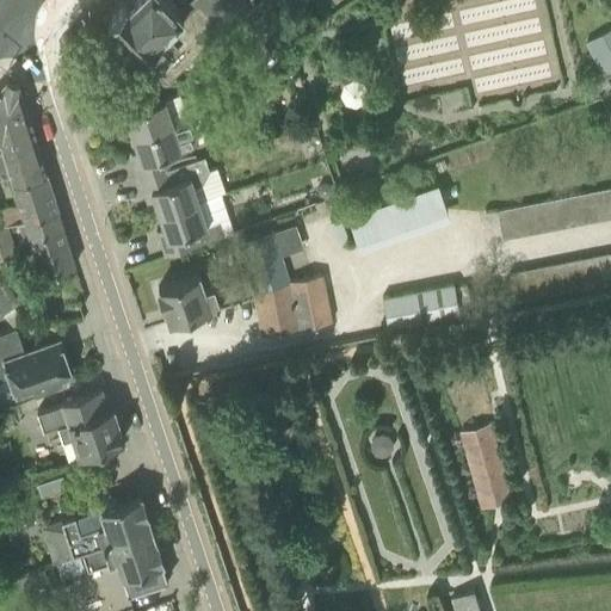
[(167,80),(201,48),(199,48),(244,4),(246,12),(255,2),(254,0),(196,0),(181,14),(167,0),(133,0),(128,6),(124,2),(107,19),(167,80)]
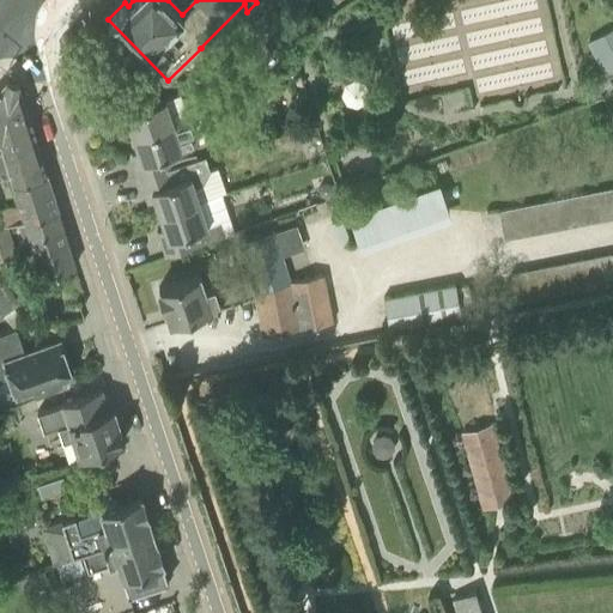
[(612,28),(587,42),(605,74),(612,70),(612,28)]
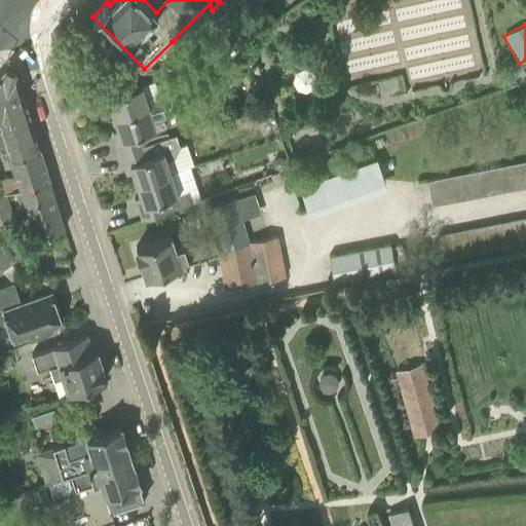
[(6,68),(0,75),(0,122),(0,123),(29,114),(14,69),(6,68)]
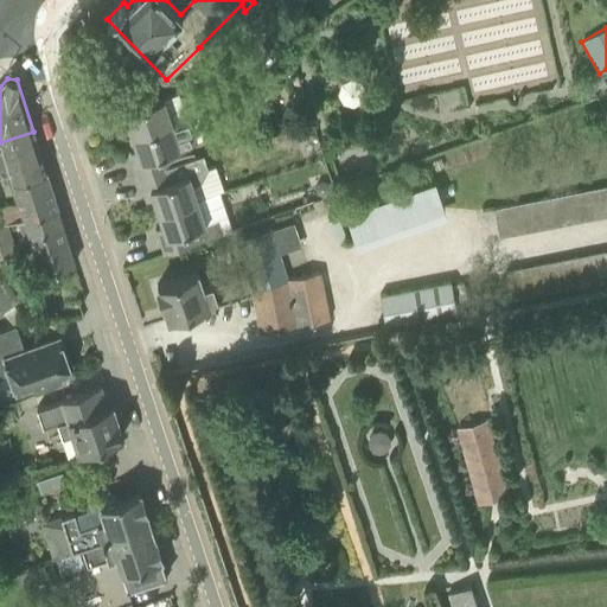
[(338,94),(343,103),(353,106),(363,101),(365,91),(360,82),(351,78),(342,83),(338,94)]
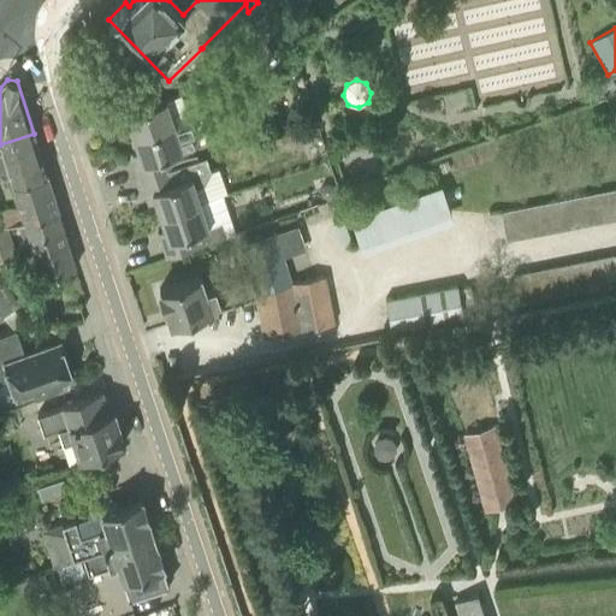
[(130,86),(125,92),(110,110),(120,118),(123,126),(130,124),(135,138),(175,125),(189,120),(181,94),(146,106),(142,96),(130,86)]
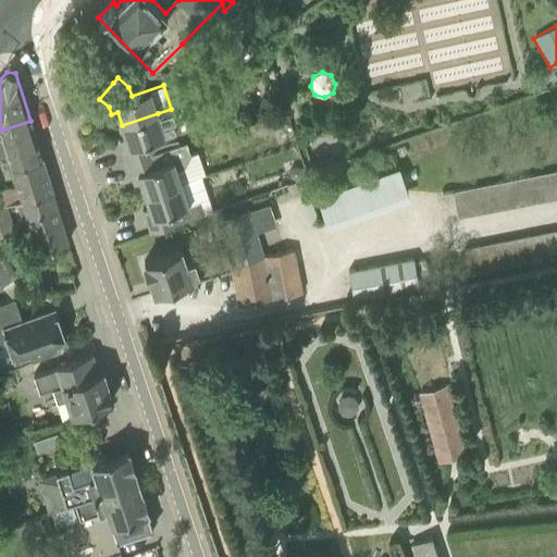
[(172,110),(158,115),(158,113),(122,125),(126,138),(120,140),(127,162),(153,153),(150,140),(180,131),(172,110)]
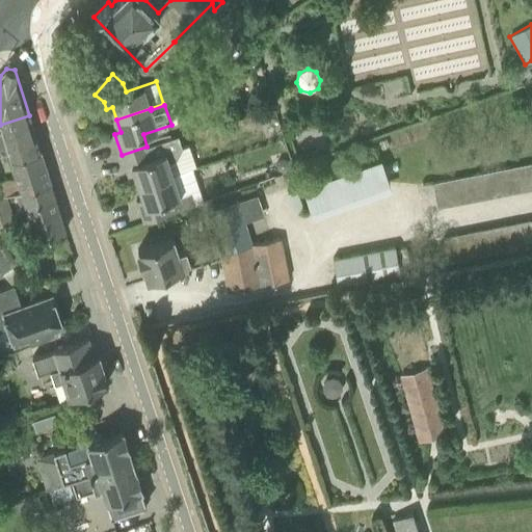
[(0,125),(9,152),(17,175),(45,166),(29,115),(0,125)]
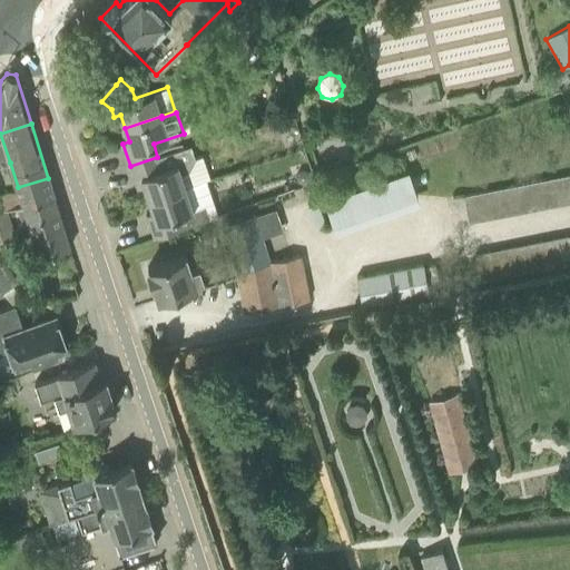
[(0,133),(0,163),(2,166),(10,163),(0,134),(0,133)]
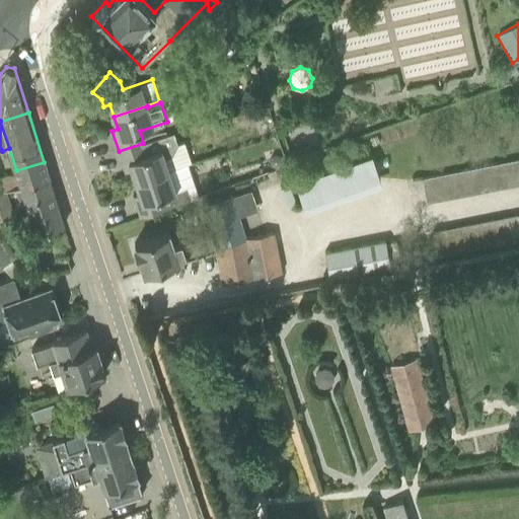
[(173,134),(143,143),(119,151),(126,171),(131,169),(135,181),(189,163),(188,163),(191,162),(184,142),(177,144),(173,134)]
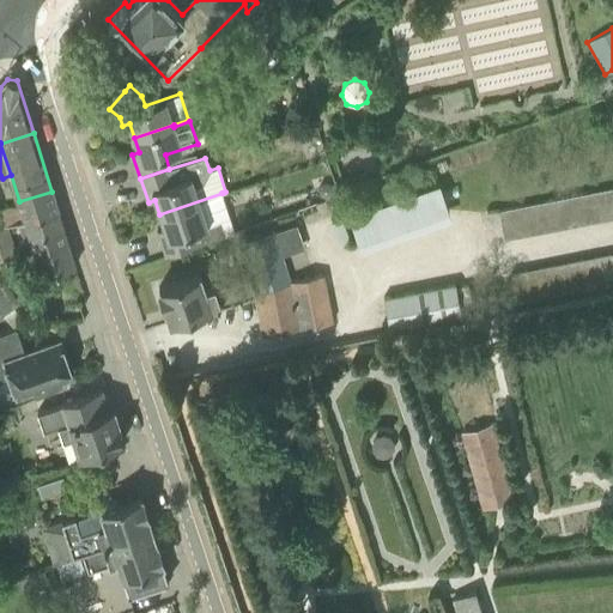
[(339,196),(335,183),(331,184),(326,182),(320,183),(317,189),(320,195),(325,198),(326,200),(339,196)]
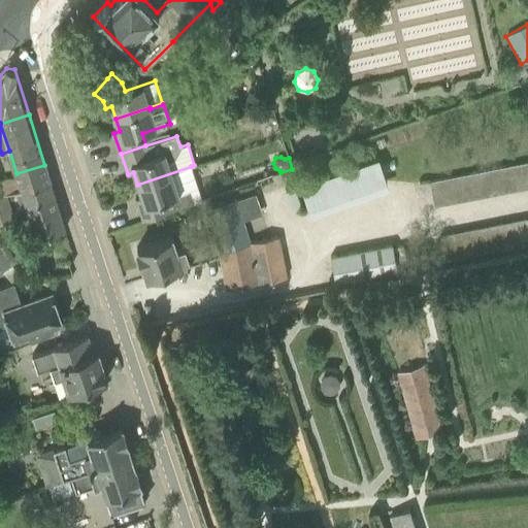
[(308,207),(388,185),(381,158),(300,182),(308,207)]
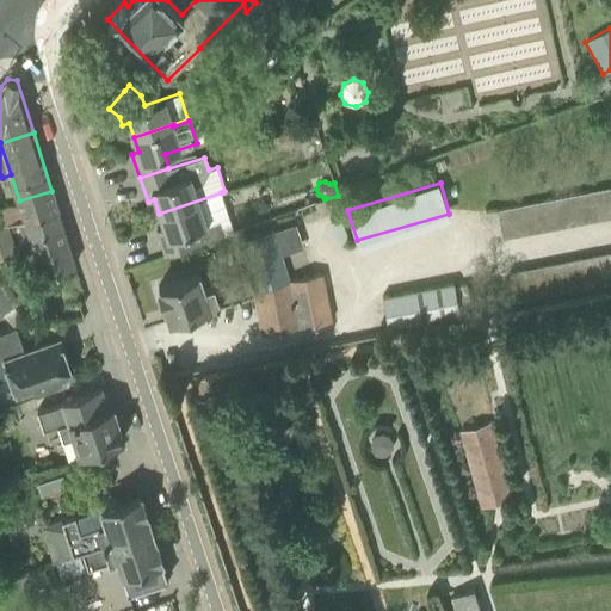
[(610,216),(610,195),(610,187),(596,190),(602,220),(610,216)]
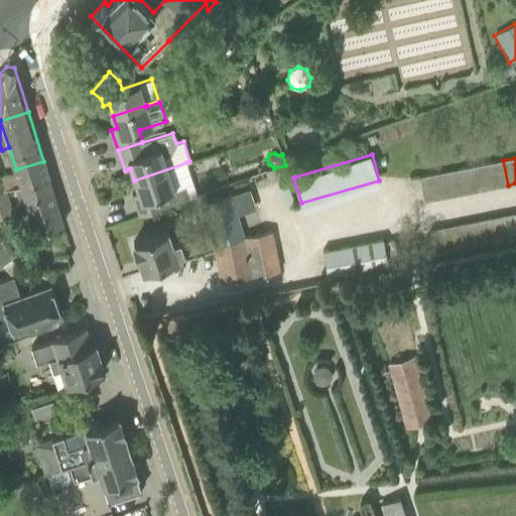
[(508,185),(503,160),(491,163),(496,187),(508,185)]
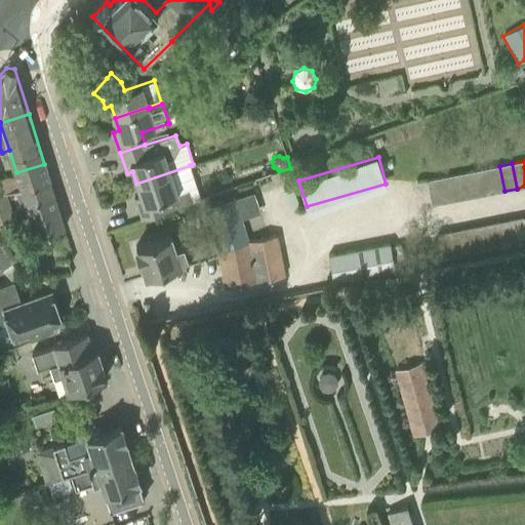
[(21,188),(16,190),(19,203),(30,238),(65,227),(44,164),(16,172),(21,188)]
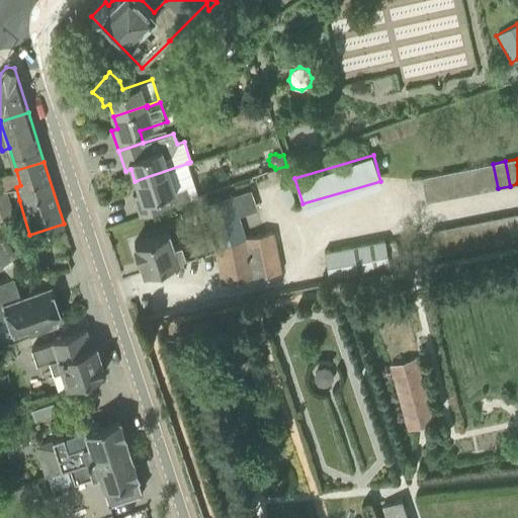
[(134,195),(141,216),(165,207),(198,196),(188,163),(135,181),(139,193),(134,195)]
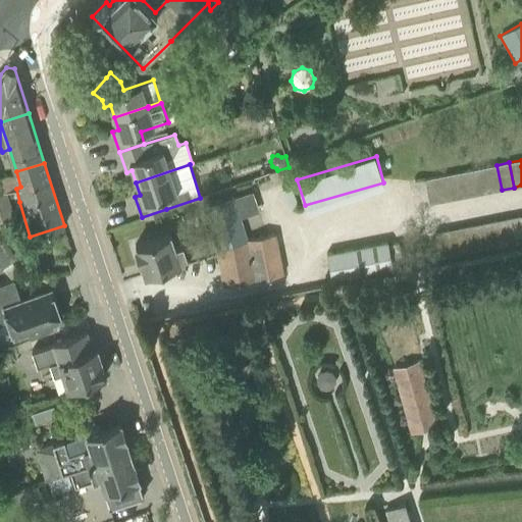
[(502,190),(497,165),(485,167),(489,192),(502,190)]
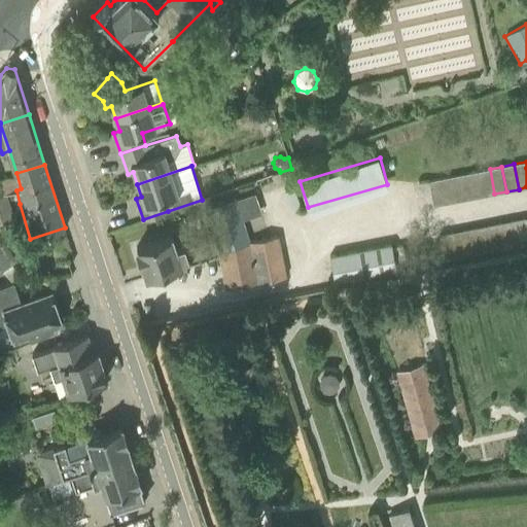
[(494,194),(490,169),(478,171),(483,197),(494,194)]
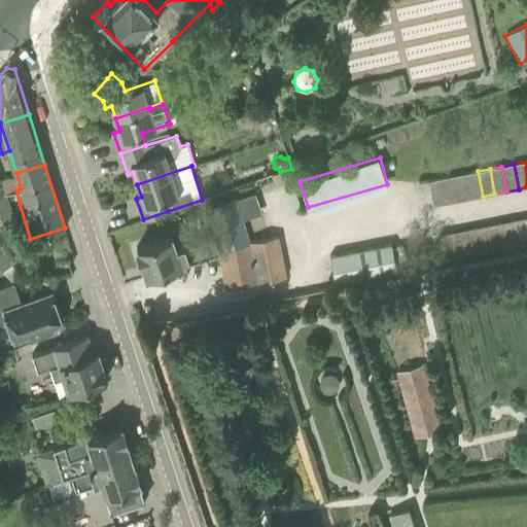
[(483,197),(478,171),(465,174),(470,199),(483,197)]
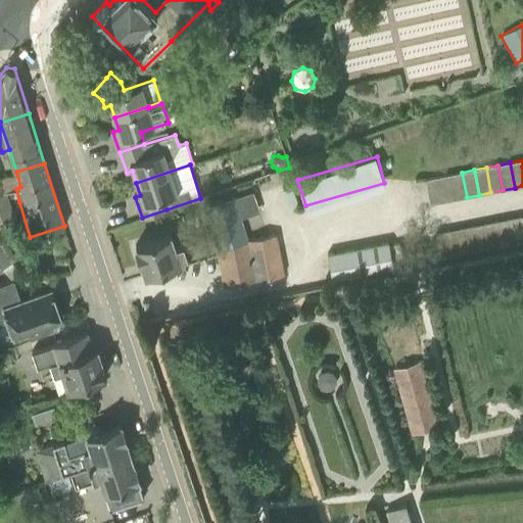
[(467,197),(462,173),(450,175),(455,199),(467,197)]
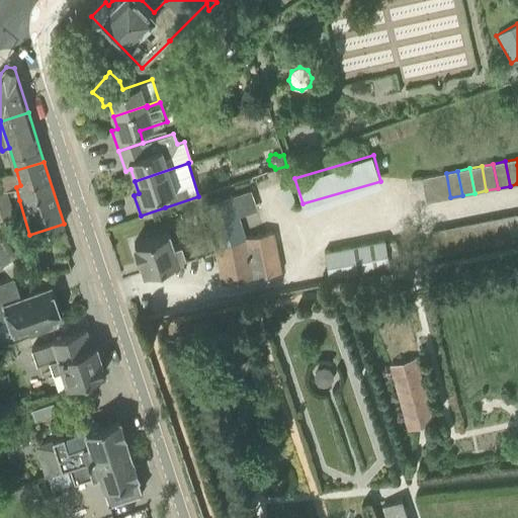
[(450,197),(446,173),(434,175),(439,200),(450,197)]
